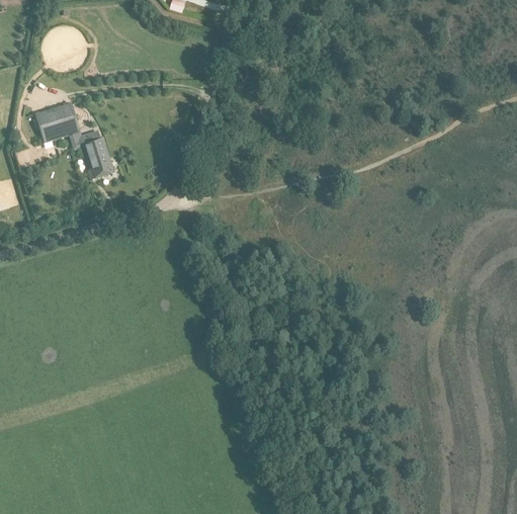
[(185,9),(186,4),(176,0),(174,0),(172,5),(185,9)]
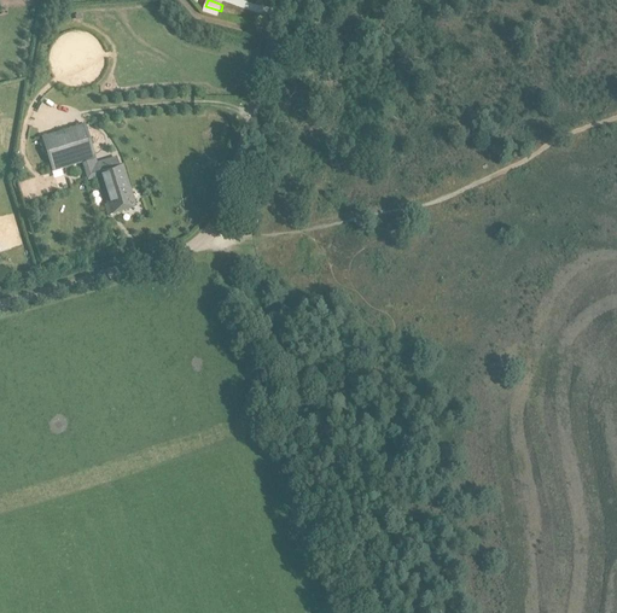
[(24,128),(29,127),(27,121),(5,127),(10,142),(27,136),(24,128)]
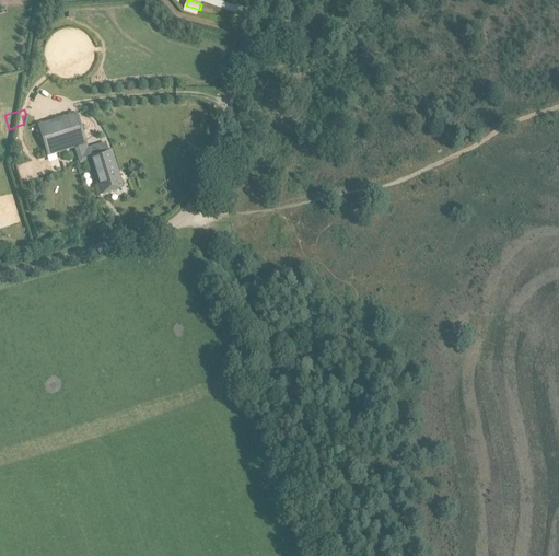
[(37,123),(47,152),(47,154),(77,145),(86,142),(78,111),(37,123)]
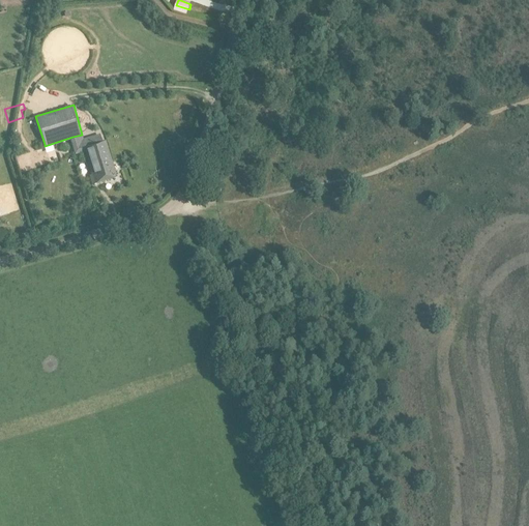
[(82,135),(72,137),(77,152),(81,151),(86,150),(93,175),(90,176),(93,184),(106,180),(112,178),(118,177),(116,170),(114,171),(106,143),(104,143),(103,141),(100,134),(84,139),(82,135)]
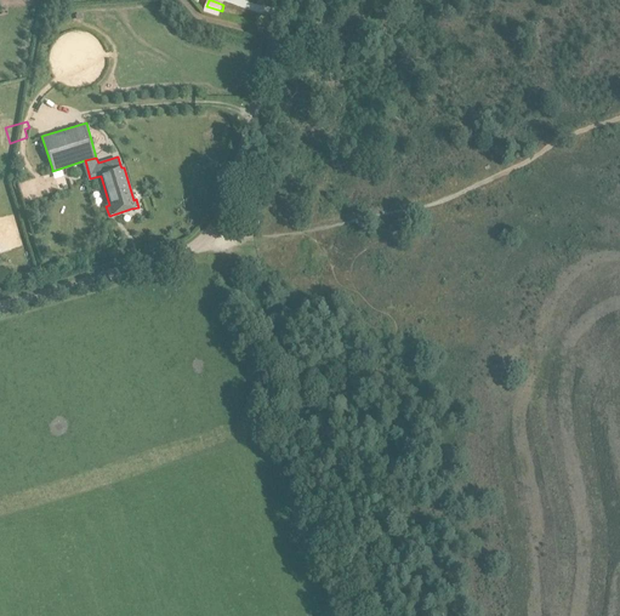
[(79,212),(80,221),(101,217),(100,209),(79,212)]
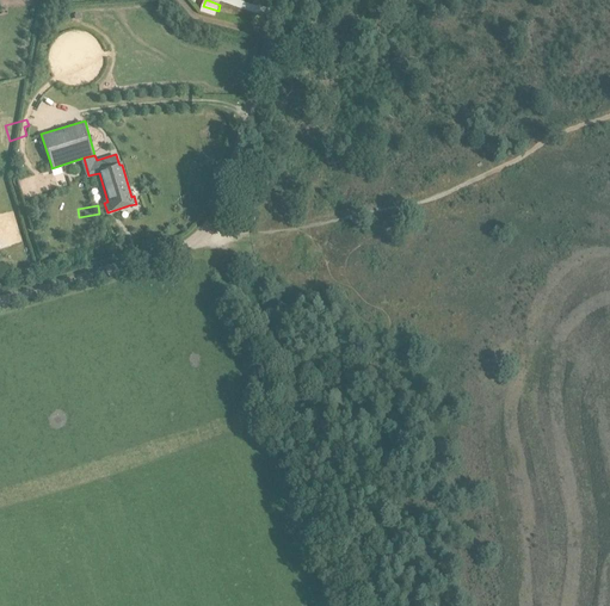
[(0,263),(43,255),(42,249),(55,247),(54,237),(0,247),(0,263)]
